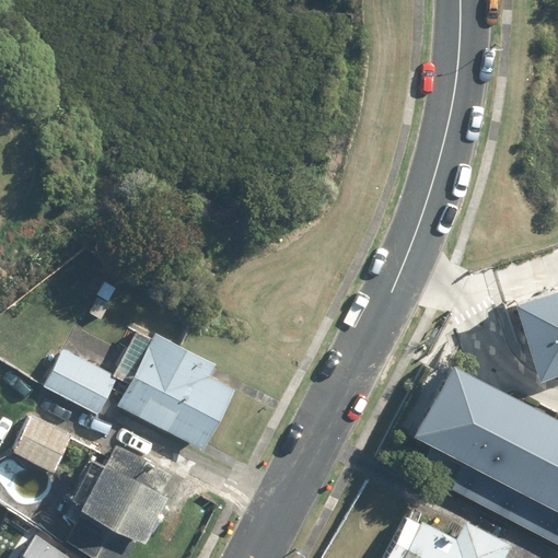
[(557,295),(518,307),(536,365),(543,385),(557,380),(557,295)]
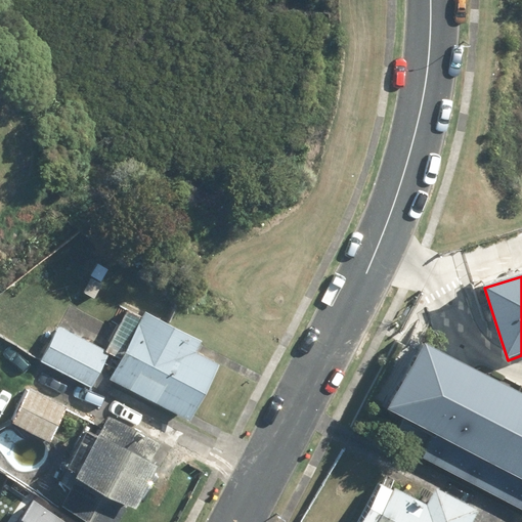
[(128,309),(106,350),(120,358),(110,379),(190,422),(220,364),(193,351),(200,340),(145,311),(142,317),(128,309)]
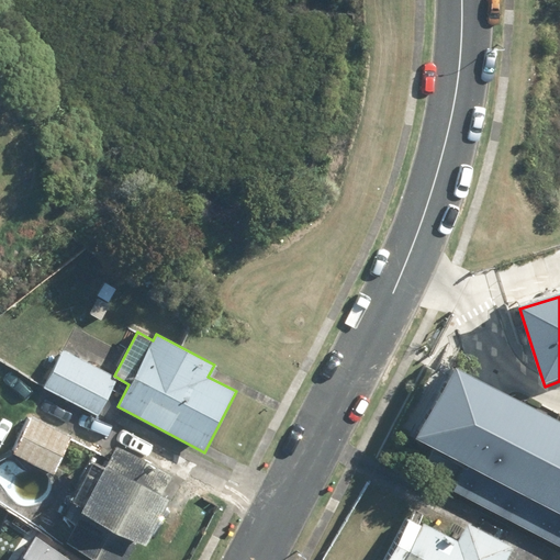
[(116,380),(64,350),(43,387),(97,416),(116,380)]
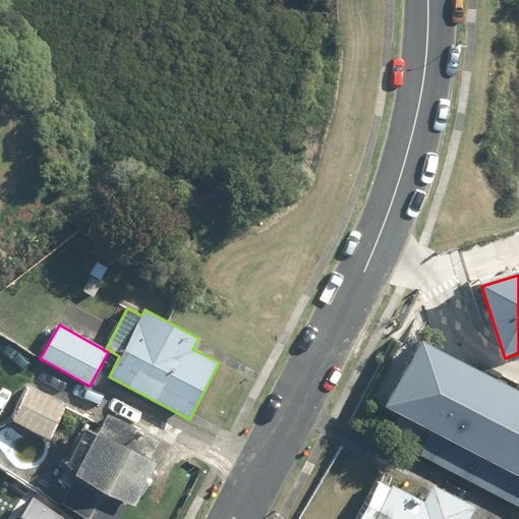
[(518,389),(419,339),(384,406),(403,416),(397,428),(427,446),(421,457),(518,507),(518,389)]
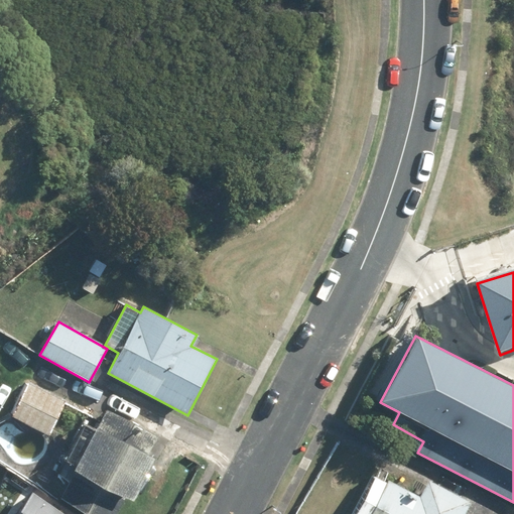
[(66,402),(28,382),(11,415),(49,434),(66,402)]
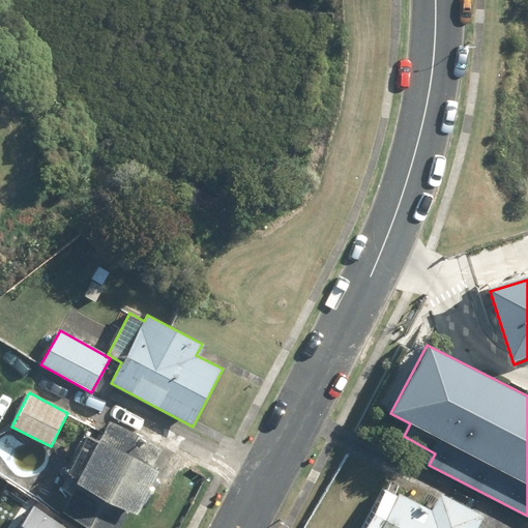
[(93,436),(65,490),(71,493),(60,514),(88,527),(120,527),(129,510),(136,514),(159,467),(154,464),(163,448),(110,420),(99,439),(93,436)]
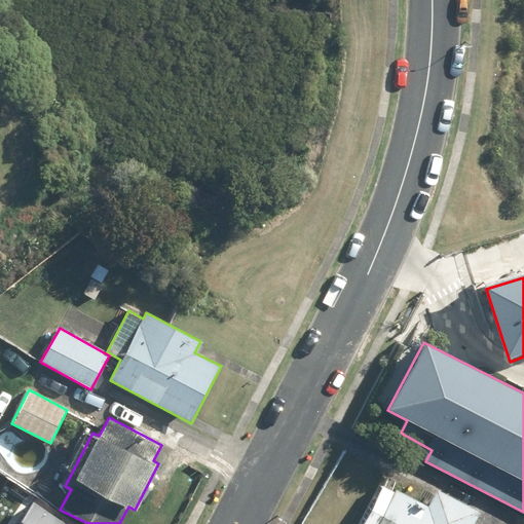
[(476,523),(482,514),(432,486),(421,506),(383,485),(361,523),(476,523)]
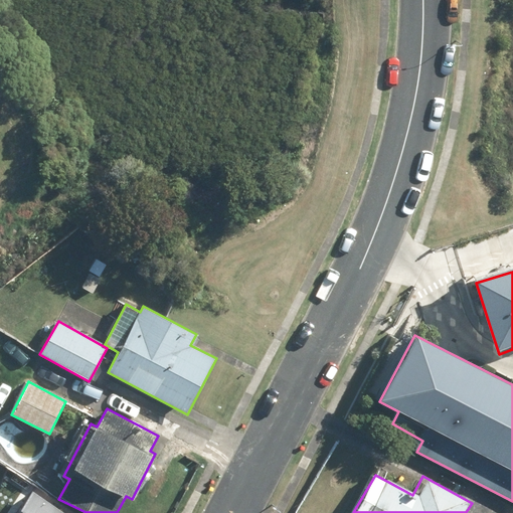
[(67,512),(32,489),(15,512),(67,512)]
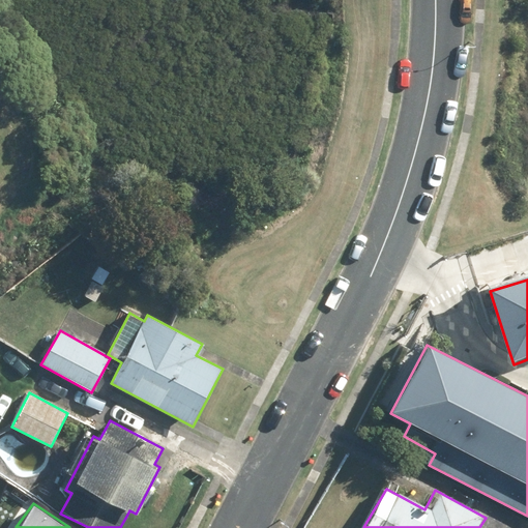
All buildings are outlined.
